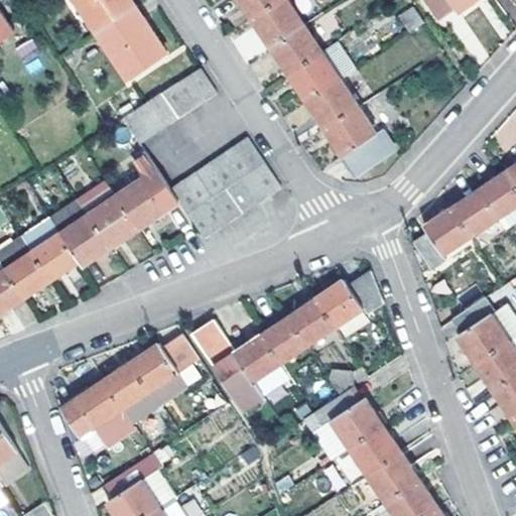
[(74,0),(97,33),(135,6),(130,0),(74,0)]
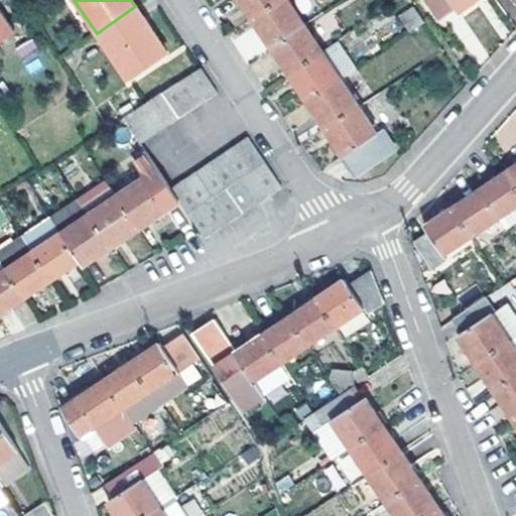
[(239,0),(252,20),(281,0),(239,0)]
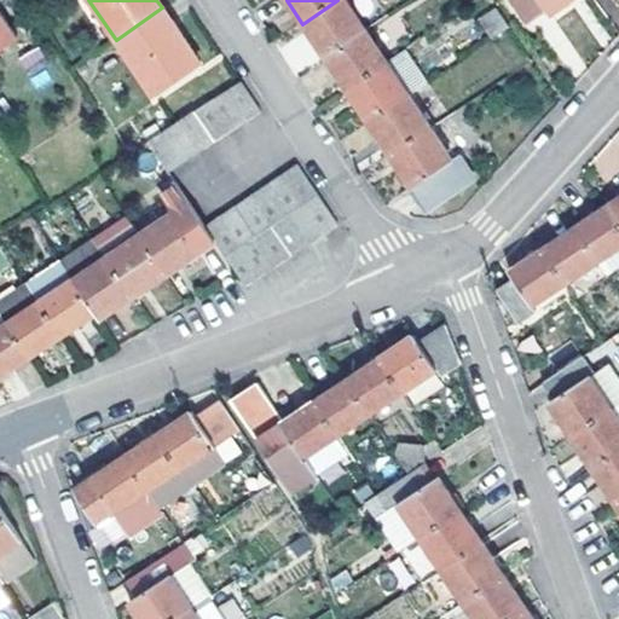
[(310,33),(324,56),(365,28),(346,0),(337,0),(302,24),(310,33)]
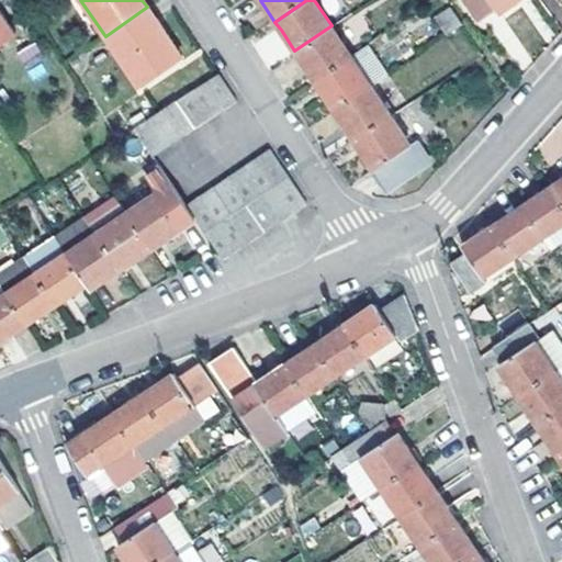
[(499,13),(517,0),(464,0),(478,20),(496,8),(499,13)]
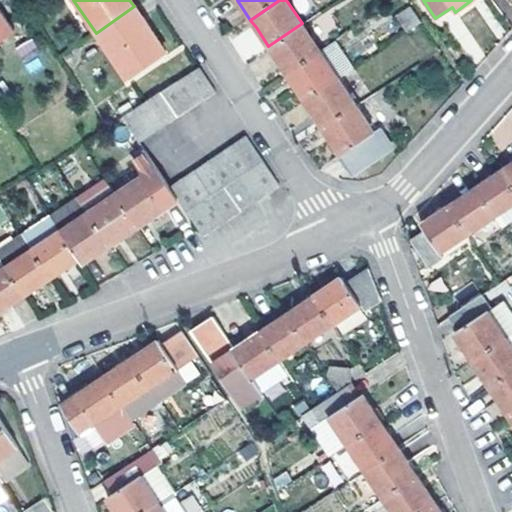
[(127,79),(162,56),(147,33),(150,31),(134,6),(96,33),(127,79)]
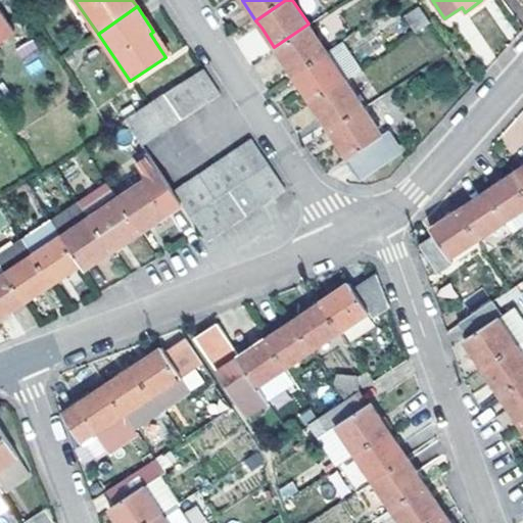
[(415,33),(429,24),(418,6),(405,14),(415,33)]
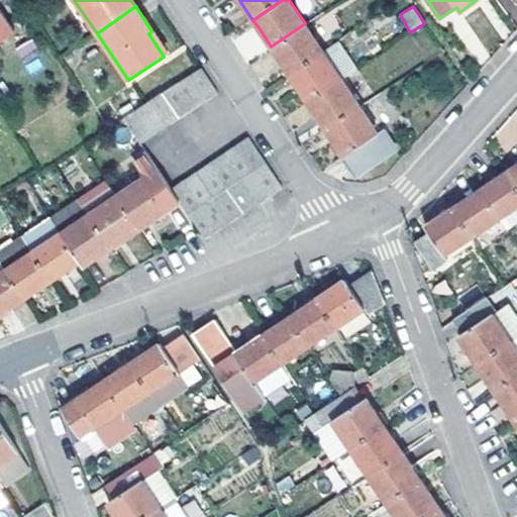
[(0,40),(14,31),(0,10),(0,40)]
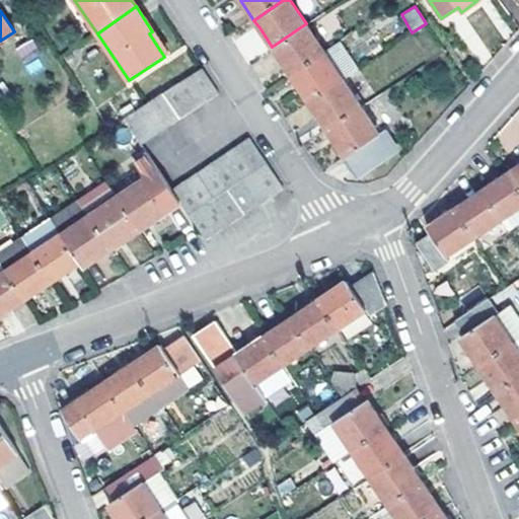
[(291,74),(324,52),(306,23),(272,47),(285,66),(291,74)]
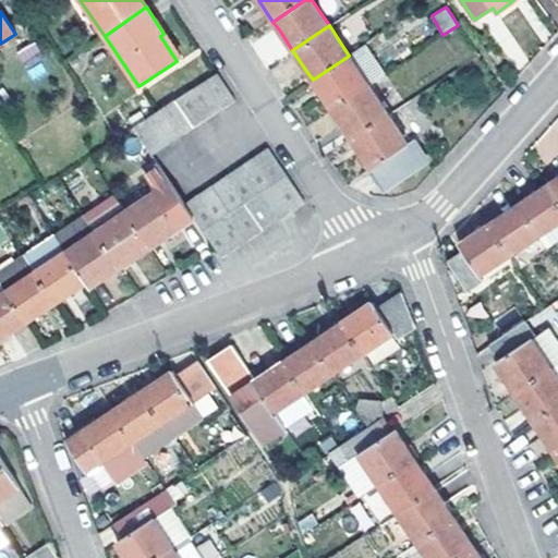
[(160,36),(177,61),(181,59),(164,34),(160,36)]
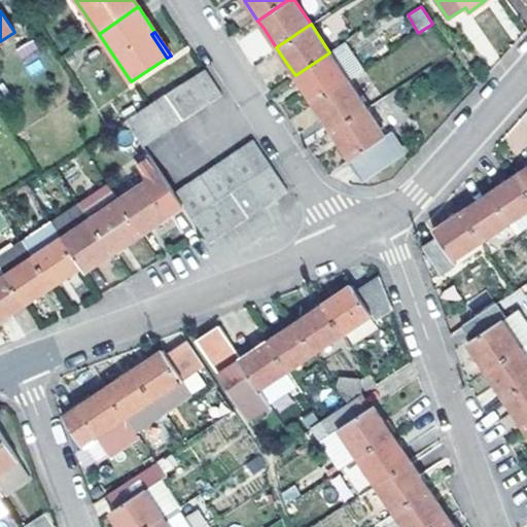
[(28,74),(42,69),(33,41),(19,46),(28,74)]
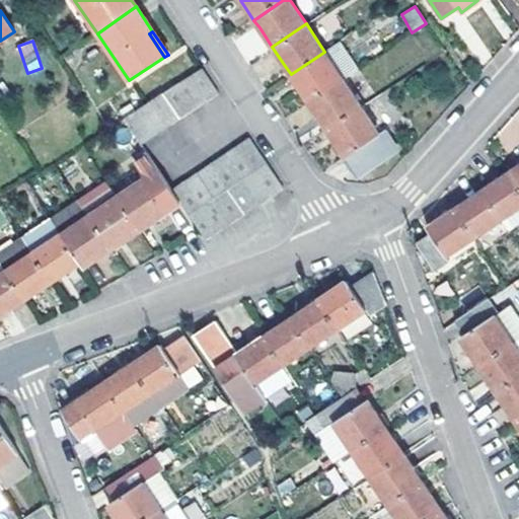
[(297,84),(308,100),(343,78),(357,69),(339,43),(324,52),(291,74),(297,84)]
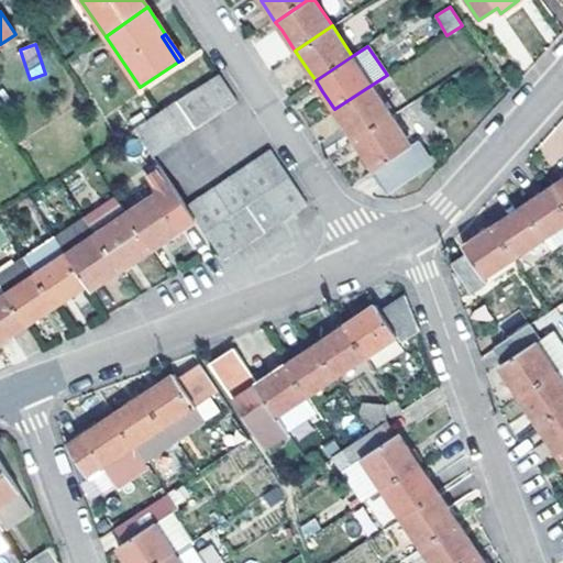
[(205,83),(222,111),(238,101),(219,73),(205,83)]
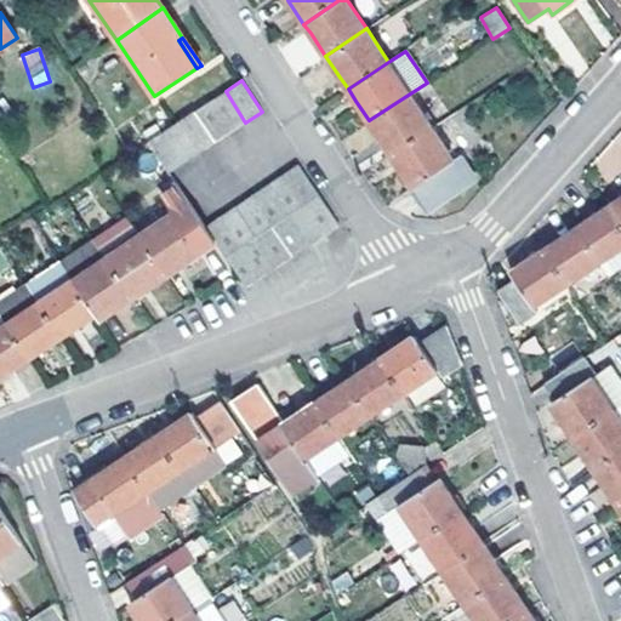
[(228,134),(245,123),(226,91),(209,103),(228,134)]
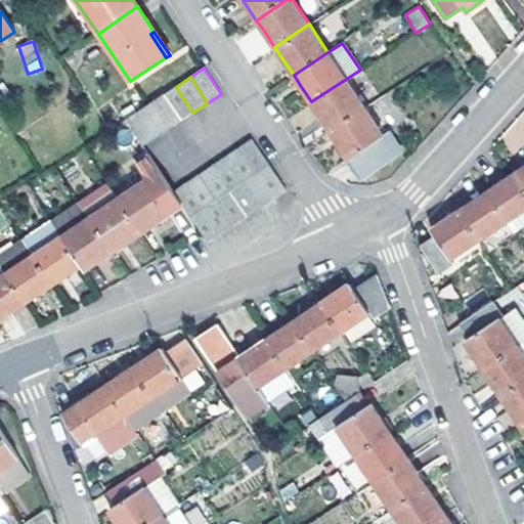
[(331,131),(365,107),(346,79),(311,101),(323,120),(331,131)]
